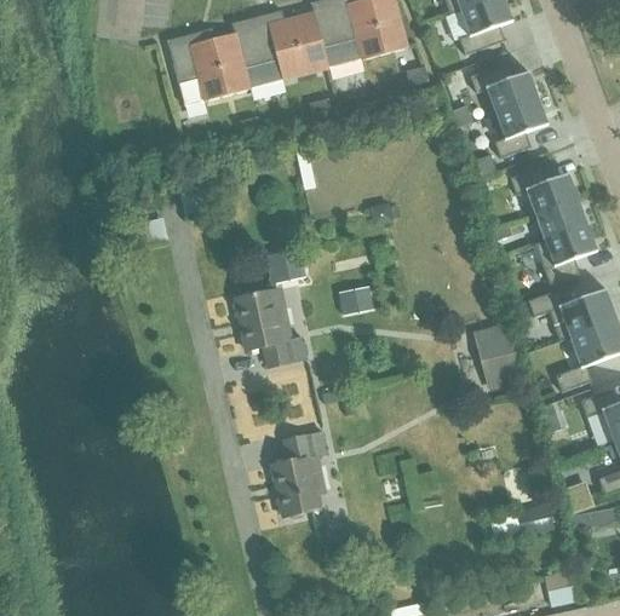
[(154,0),(153,9),(172,11),(173,0),(154,0)]
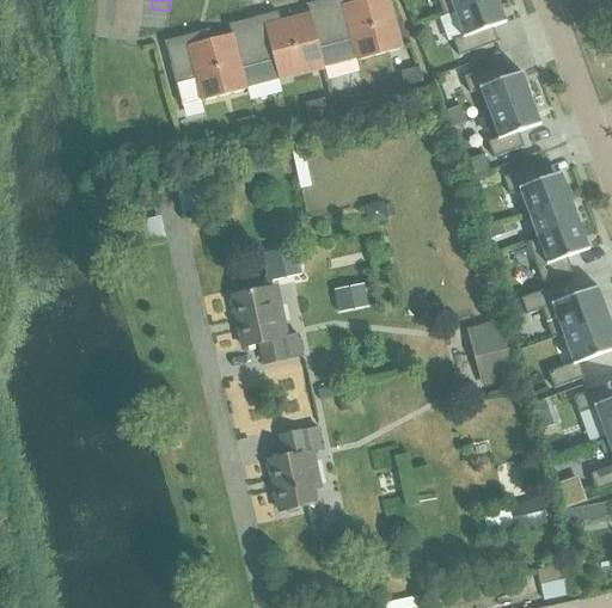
[(312,0),(307,1),(310,11),(324,65),(325,65),(356,56),(357,57),(373,54),(403,45),(391,0),(312,0)]
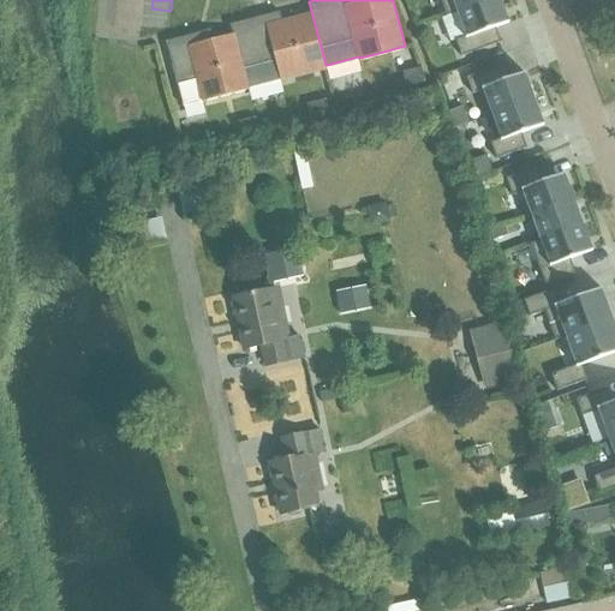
[(441,0),(447,13),(458,9),(482,0),(441,0)]
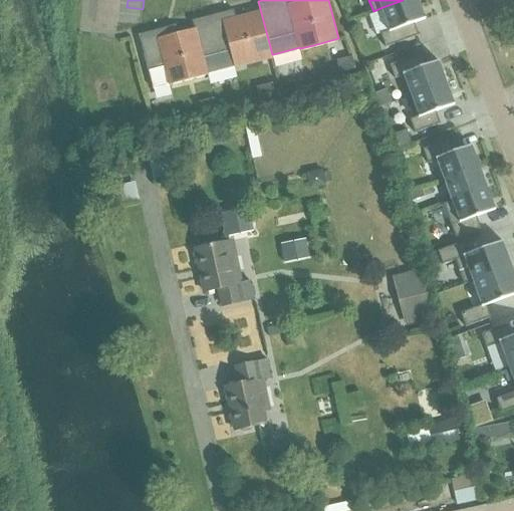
[(373,11),(370,12),(377,32),(380,31),(383,38),(386,45),(402,39),(419,33),(417,27),(415,21),(426,16),(425,15),(424,16),(418,0),(403,0),(382,7),(373,11)]
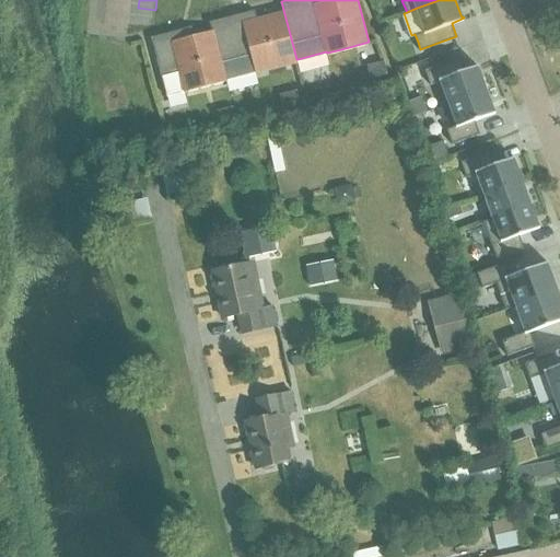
[(385,1),(373,6),(380,22),(392,18),(385,1)]
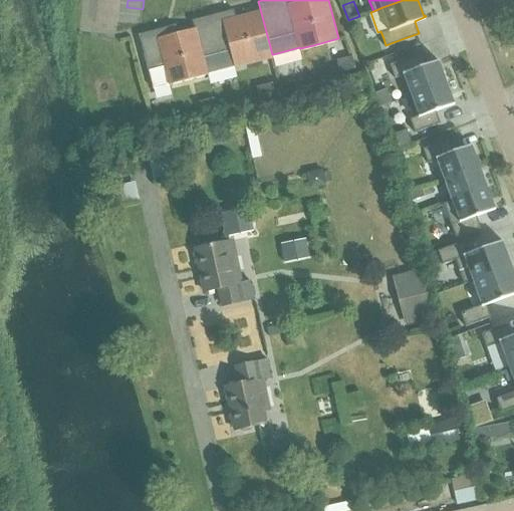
[(260,9),(236,15),(234,8),(193,18),(193,19),(195,26),(207,71),(208,71),(234,64),(235,65),(273,55),(273,54),(272,54),(260,9)]
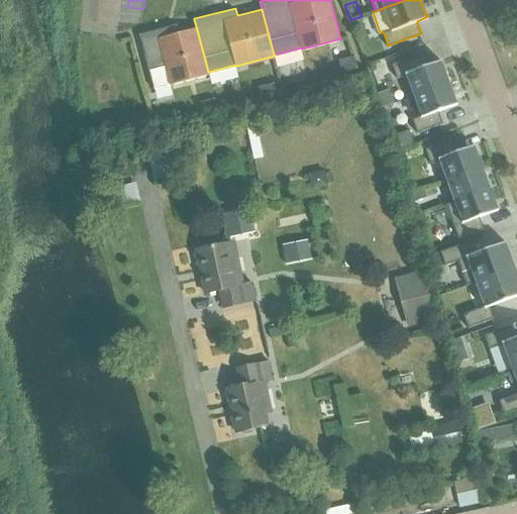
[(208,72),(196,26),(193,27),(179,31),(177,23),(139,33),(153,88),(154,88),(154,86),(156,85),(170,82),(171,83),(193,77),(209,73),(209,72),(208,72)]
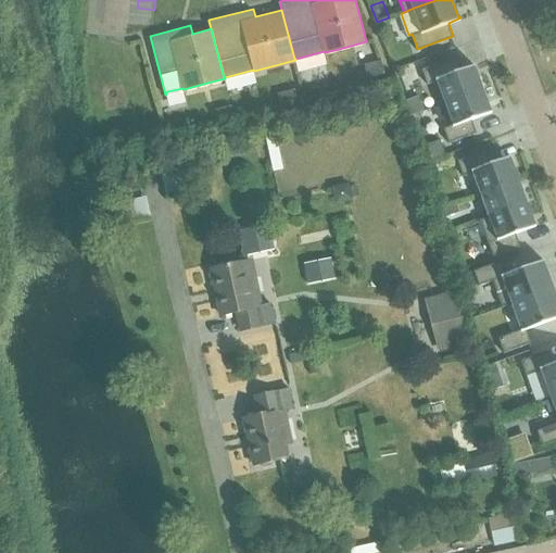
[(482,87),(474,65),(475,64),(475,63),(463,67),(457,54),(421,67),(427,83),(437,79),(445,101),(482,87)]
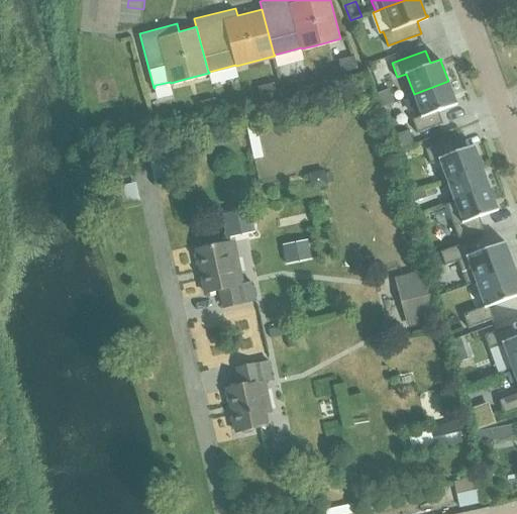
[(338,59),(341,71),(357,67),(354,55),(338,59)]
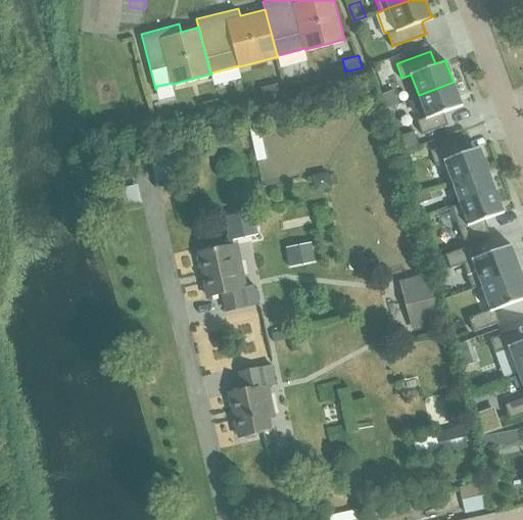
[(262,86),(265,98),(281,94),(278,82),(262,86)]
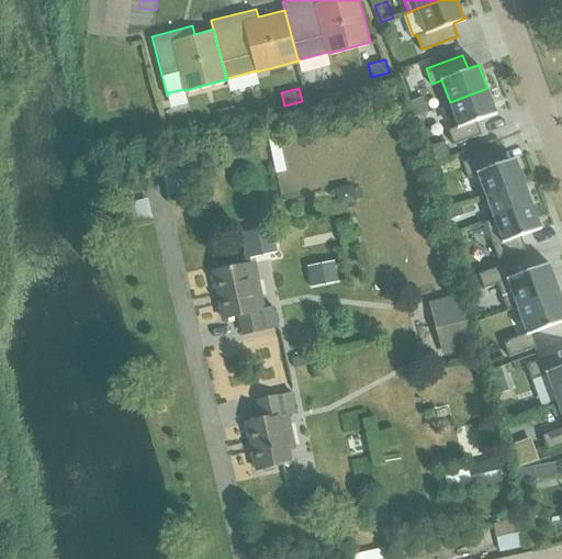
[(476,120),(497,112),(496,110),(495,111),(487,89),(487,88),(450,102),(453,110),(458,124),(448,129),(453,143),(482,133),(476,120)]
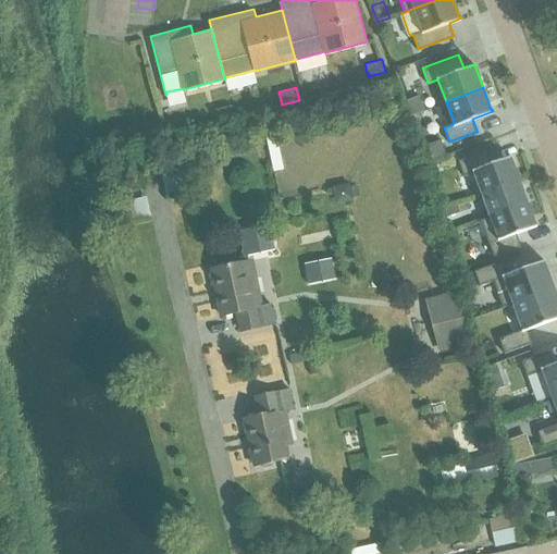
[(421,93),(406,98),(411,113),(426,108),(421,93)]
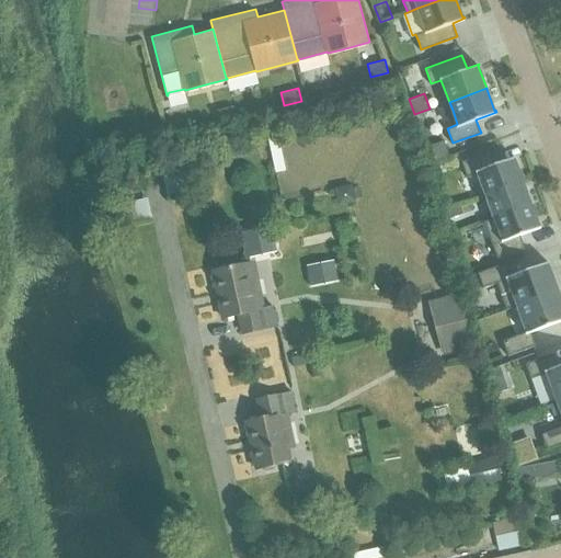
[(216,109),(219,122),(237,117),(233,104),(216,109)]
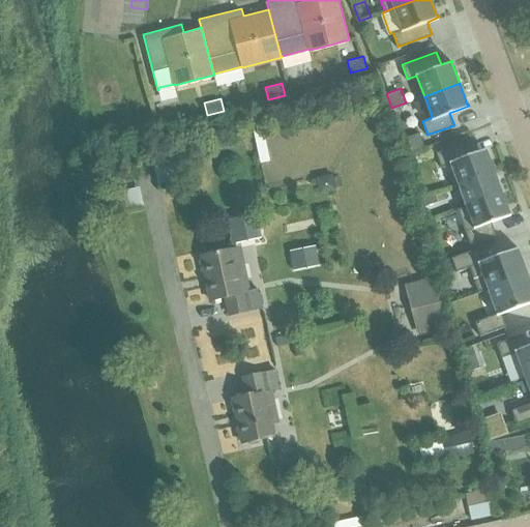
[(419,132),(403,138),(408,151),(424,145),(419,132)]
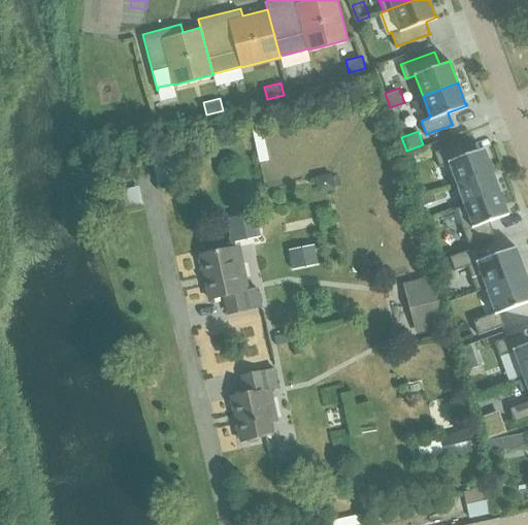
[(492,169),(484,149),(485,148),(485,146),(465,154),(461,141),(434,151),(439,165),(449,161),(457,183),(492,169)]
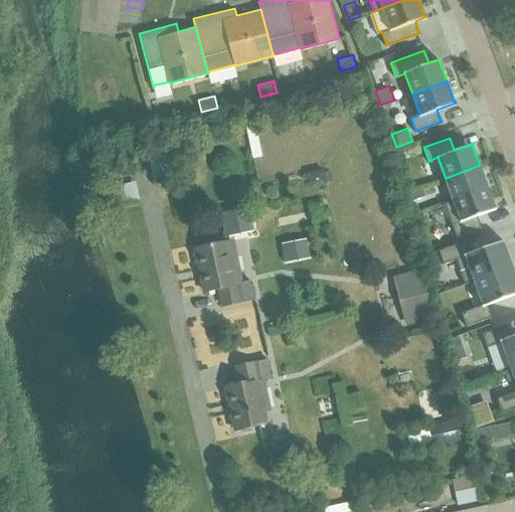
[(488,186),(481,168),(480,165),(446,178),(448,183),(453,199),(488,186)]
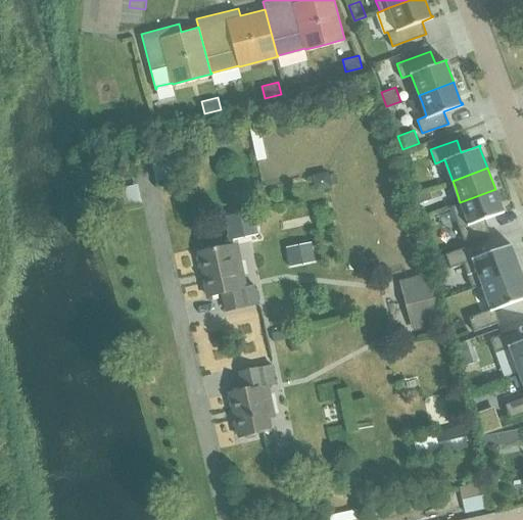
[(330,170),(313,174),(316,190),(333,187),(330,170)]
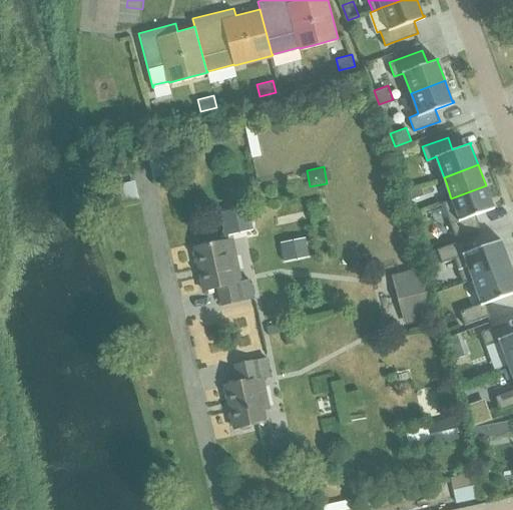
[(120,180),(123,201),(144,198),(141,177),(120,180)]
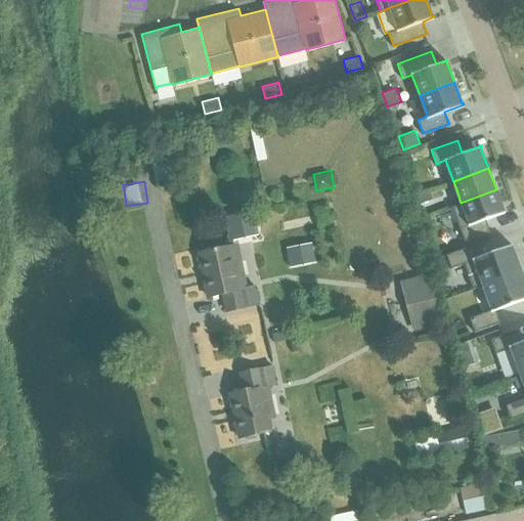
[(486,218),(505,211),(505,210),(504,210),(499,199),(496,189),(461,203),(451,206),(460,226),(465,241),(490,230),(486,218)]
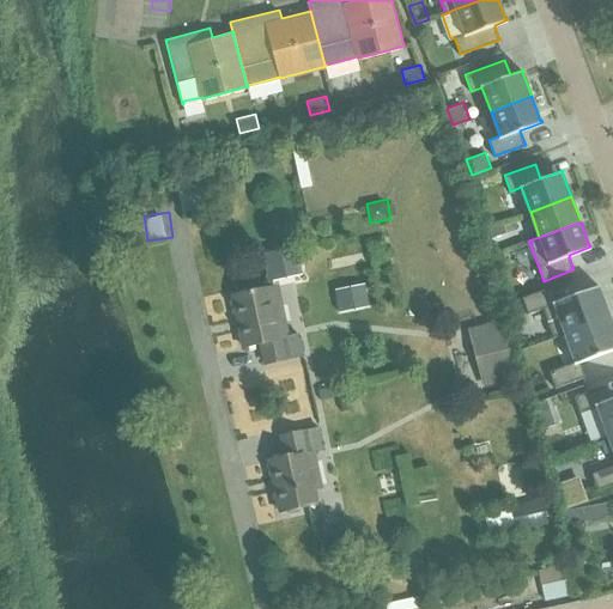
[(504,224),(492,229),(495,236),(507,231),(504,224)]
